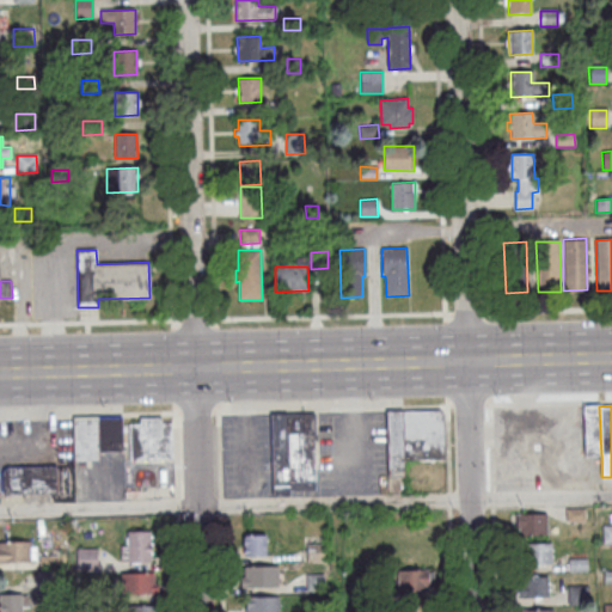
[(601,457),(585,457),(583,407),(599,407),(601,457)]
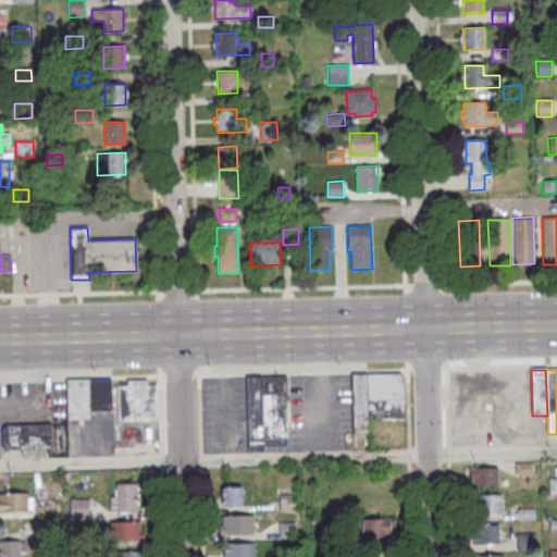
[(364,374),(399,373),(404,376),(405,419),(367,420),(364,374)]
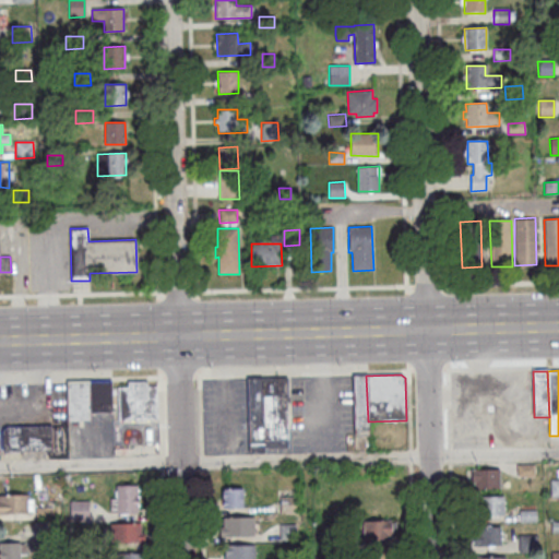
[(368,421),(368,436),(356,436),(354,376),(366,376),(368,421)]
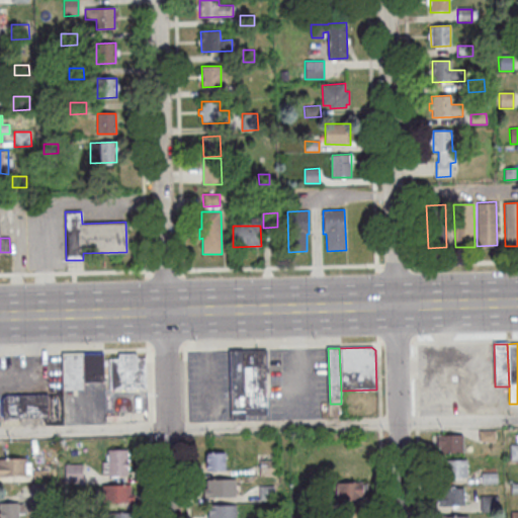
[(245,417),(245,421),(231,421),(231,419),(229,350),(267,349),(269,416),(245,417)]
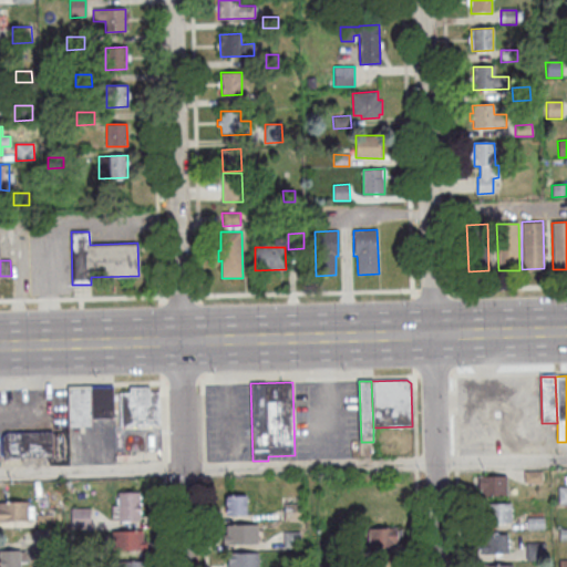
[(91,387),(113,385),(114,419),(92,420),(91,387)]
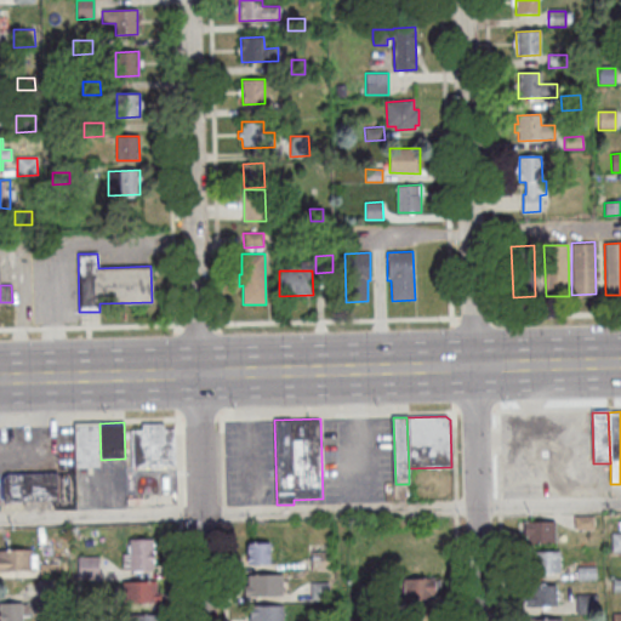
[(163,429),(174,429),(175,468),(131,468),(131,431),(141,431),(141,423),(163,423),(163,429)]
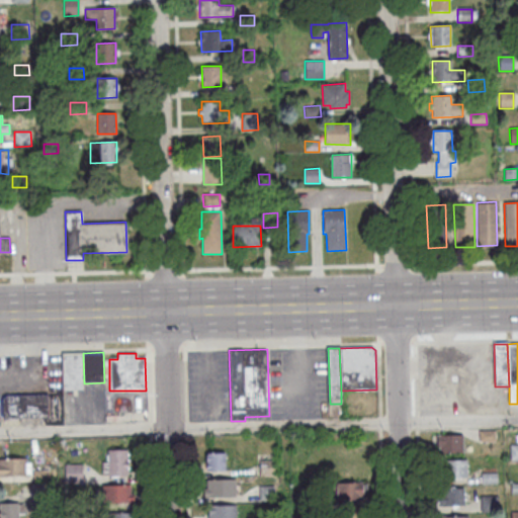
[(61,354),(82,354),(83,390),(62,390),(61,354)]
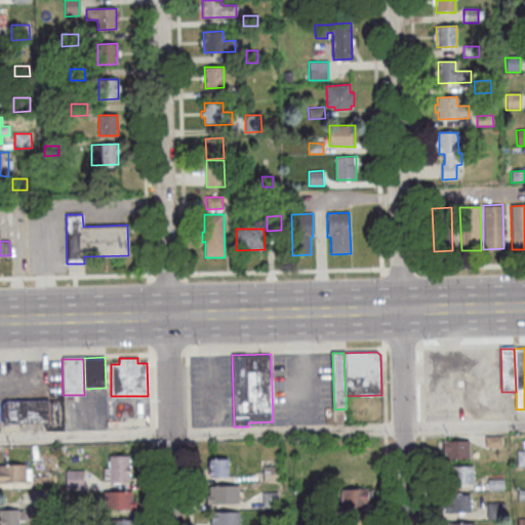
[(48,423),(1,425),(1,407),(1,405),(2,403),(4,401),(6,400),(48,400),(48,423)]
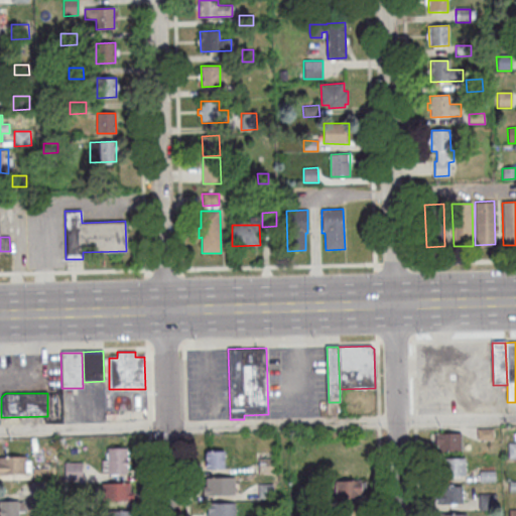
[(477,430),(493,429),(494,440),(477,440),(477,430)]
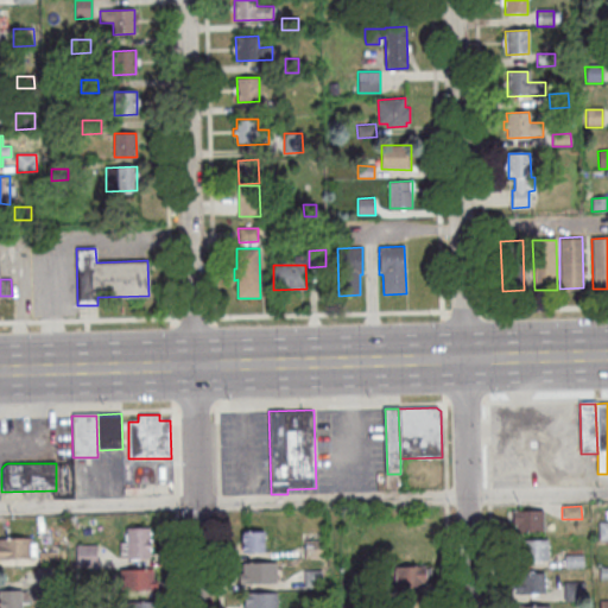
[(513,511),(544,511),(544,532),(517,532),(515,527),(512,527),(513,511)]
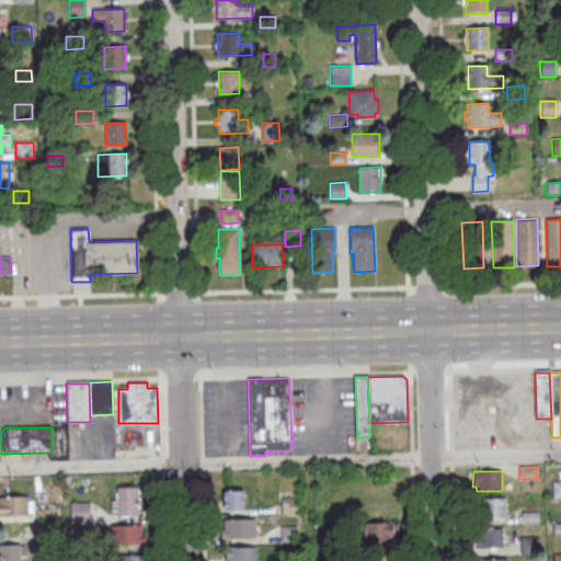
[(137,488),(138,515),(117,516),(116,488),(137,488)]
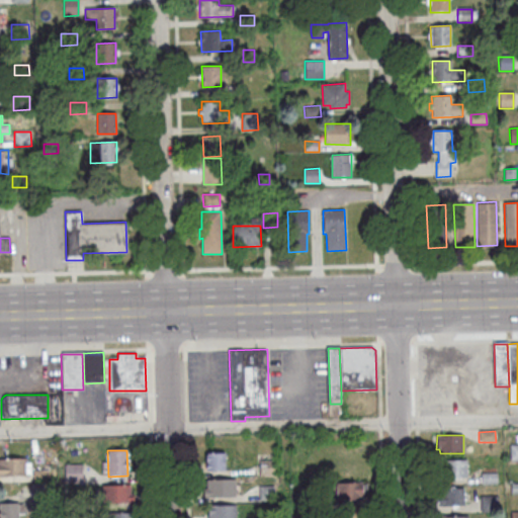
[(206,453),(225,452),(225,470),(206,470),(206,453)]
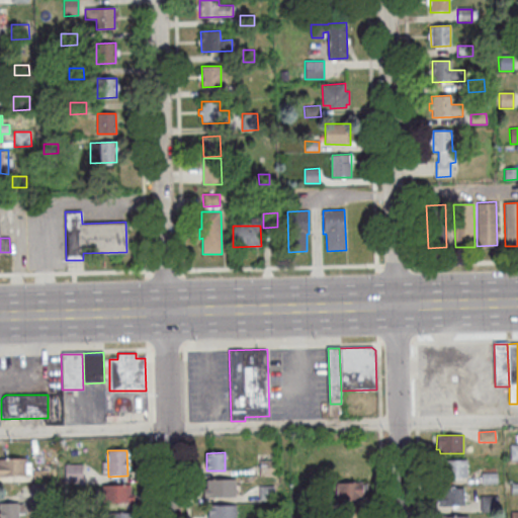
[(24,462),(30,462),(30,473),(25,473),(25,476),(0,476),(0,459),(24,459),(24,462)]
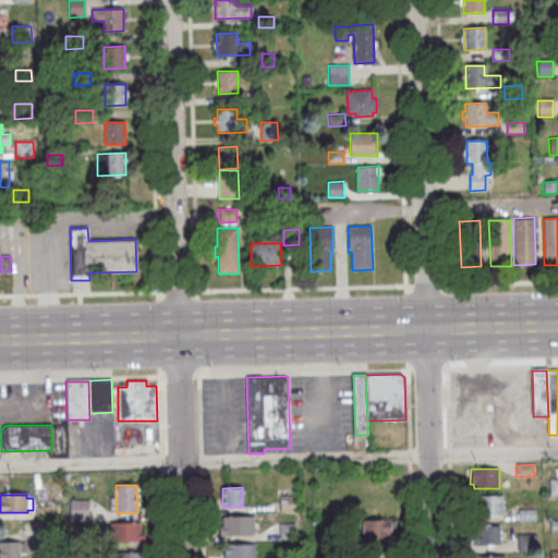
[(473,496),(502,496),(504,514),(477,514),(477,508),(473,508),(473,496)]
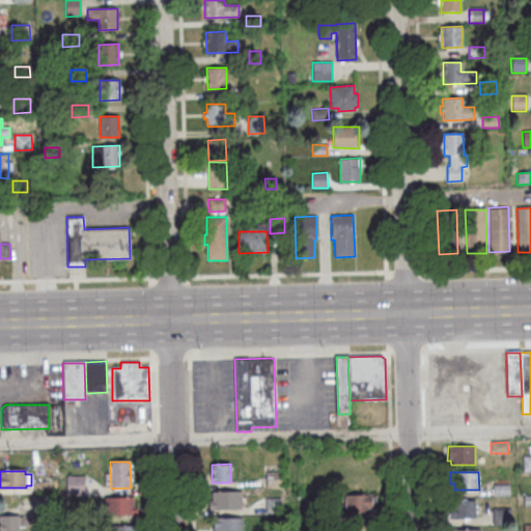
[(266,473),(280,473),(281,487),(267,487),(266,473)]
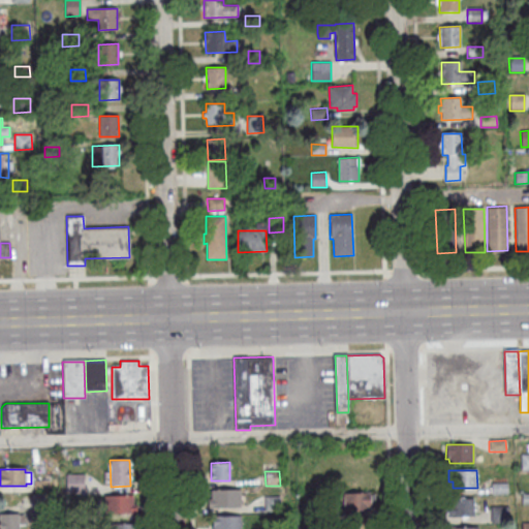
[(66,475),(84,475),(84,494),(66,494),(66,475)]
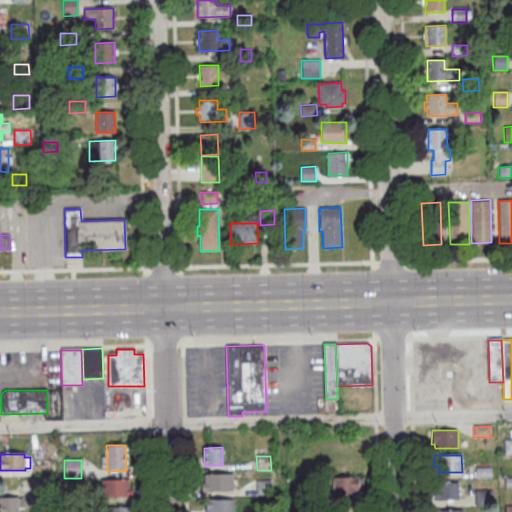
[(33,465),(48,465),(48,475),(33,476),(33,465)]
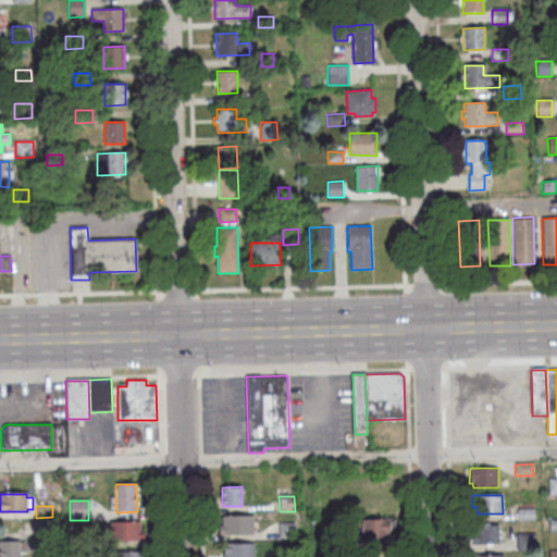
[(518,509),(534,509),(535,521),(518,521),(518,509)]
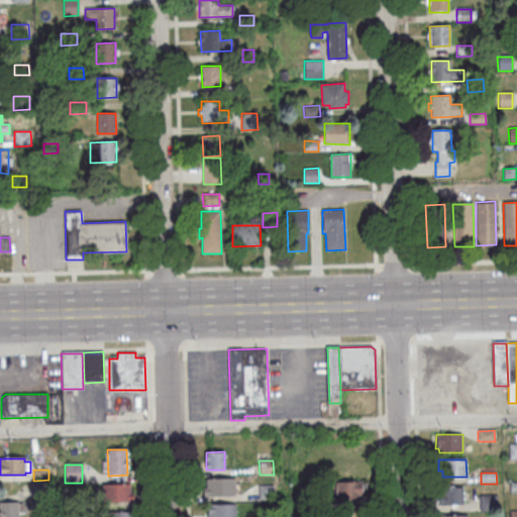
[(206,479),(234,479),(235,496),(203,497),(203,488),(206,488),(206,479)]
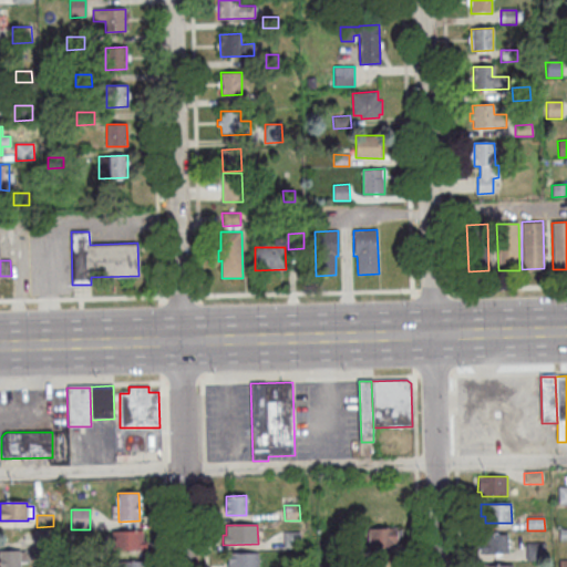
[(368,528),(397,528),(397,544),(393,544),(393,548),(368,548),(368,544),(363,544),(363,534),(369,534),(368,528)]
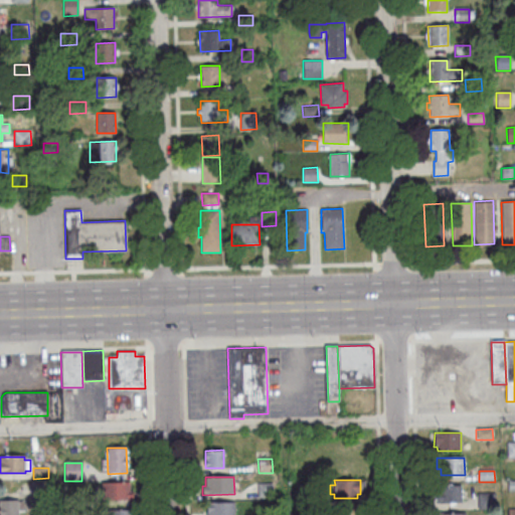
[(31,481),(50,481),(51,504),(31,504),(31,481)]
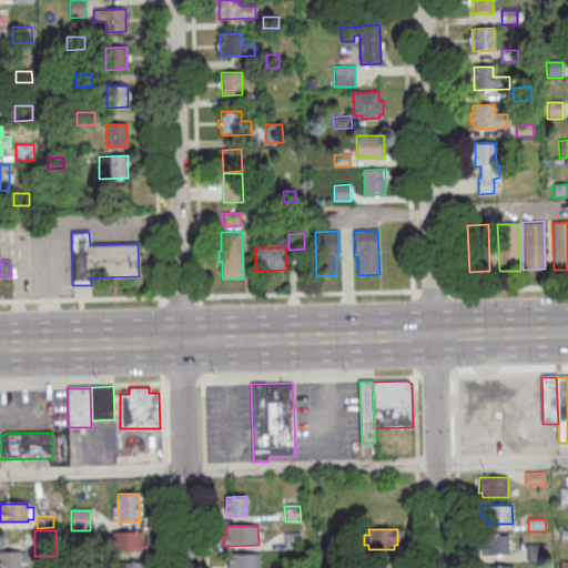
[(143,541),(146,541),(146,550),(112,551),(112,533),(143,531),(143,541)]
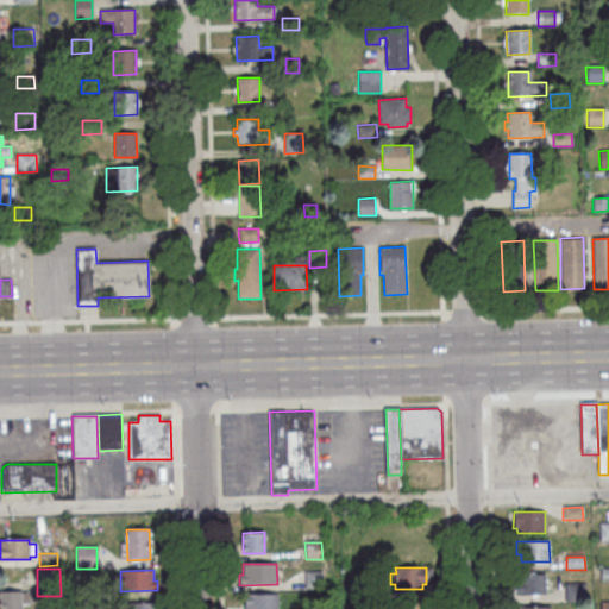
[(305,572),(322,572),(322,590),(305,590),(305,572)]
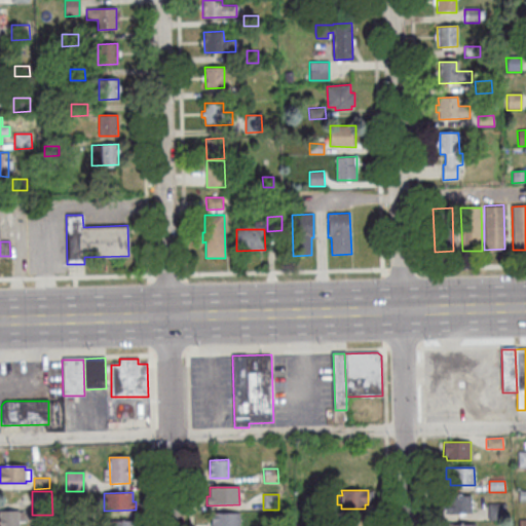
[(442,495),(472,496),(472,515),(445,515),(446,508),(443,509),(442,495)]
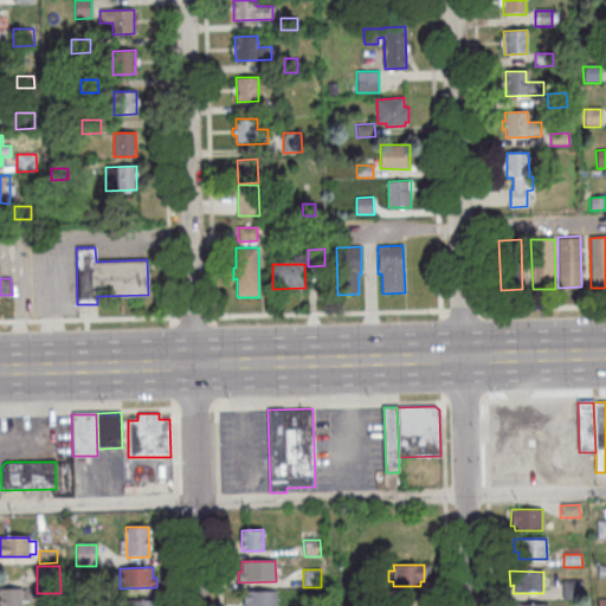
[(346,580),(367,579),(368,592),(346,592),(346,580)]
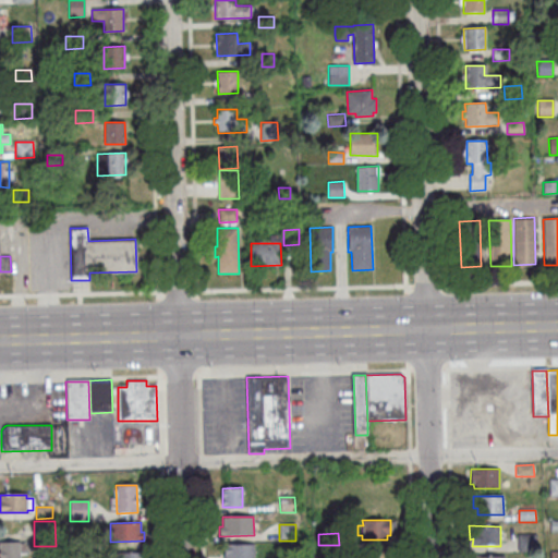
[(518,535),(536,535),(536,553),(518,553),(518,535)]
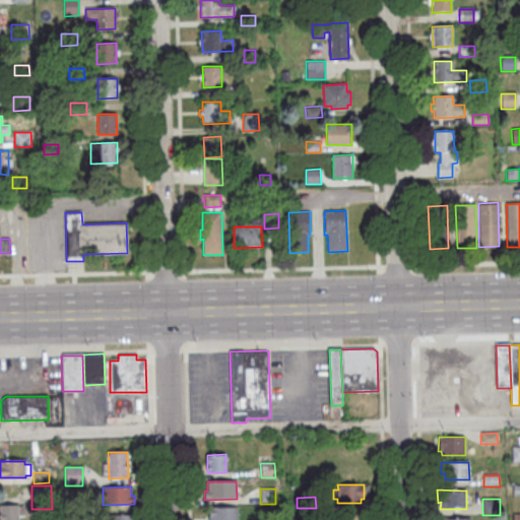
[(0,519),(0,505),(17,505),(17,519),(0,519)]
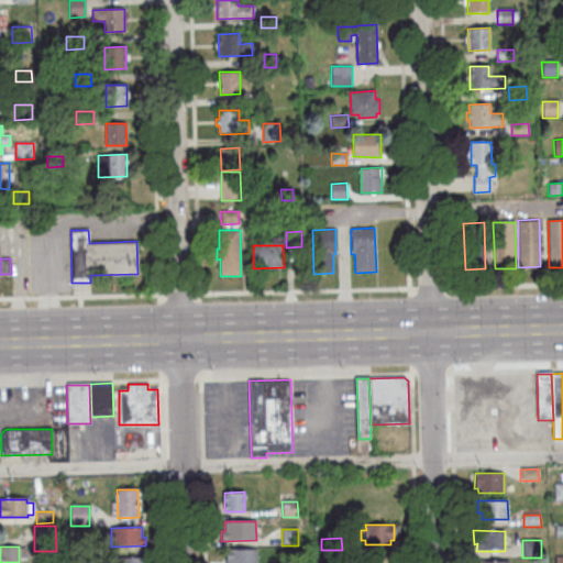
[(225,562),(225,550),(256,550),(256,562),(225,562)]
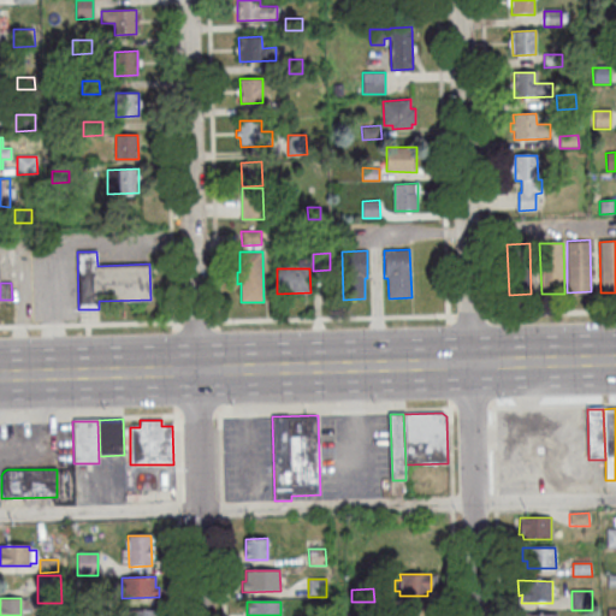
[(390,615),(390,605),(431,604),(431,615),(390,615)]
